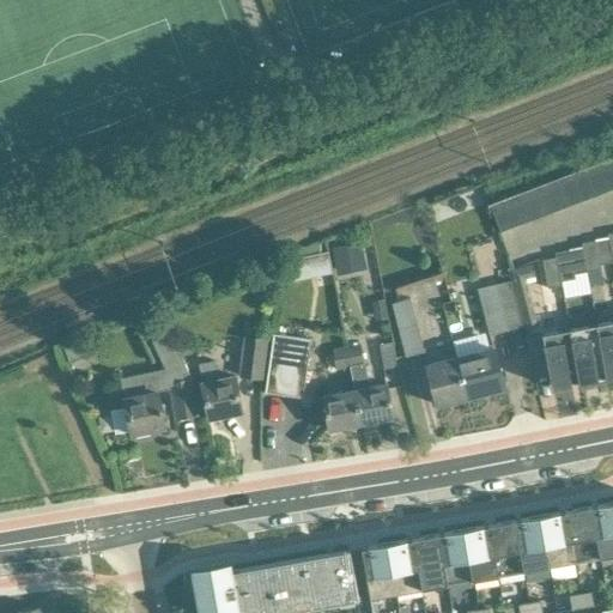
[(612,189),(612,161),(612,158),(599,163),(608,190),(612,189)]
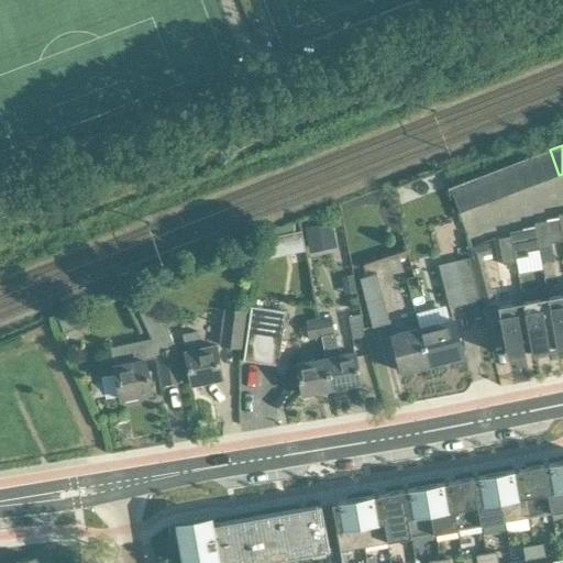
[(559,175),(550,150),(538,155),(547,180),(559,175)]
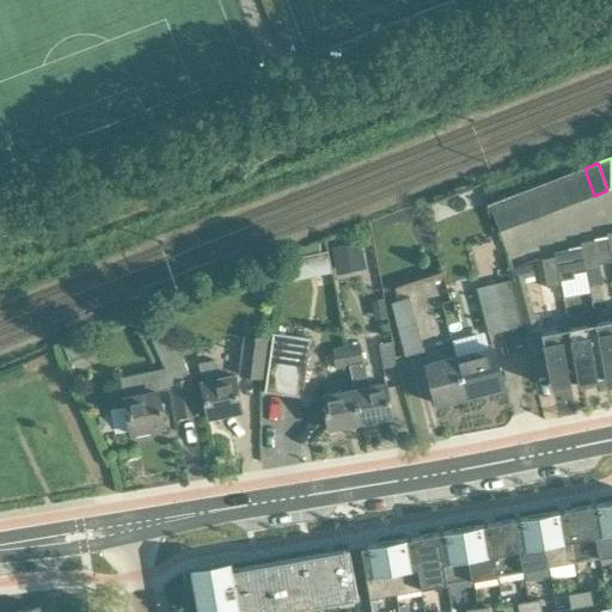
[(594,196),(585,169),(570,173),(581,201),(594,196)]
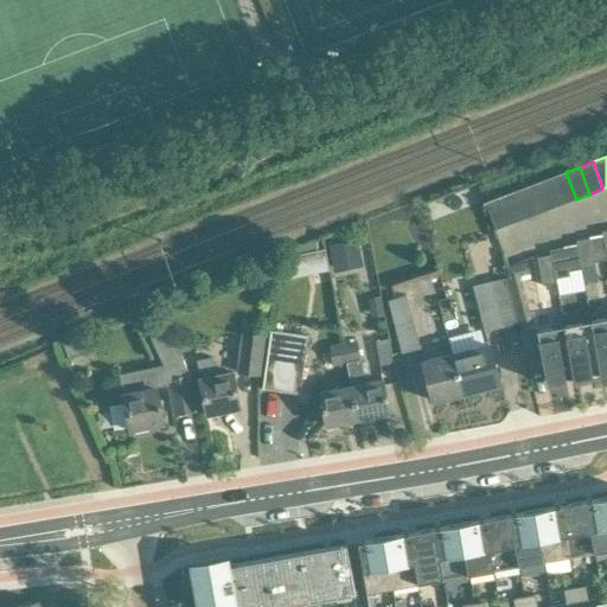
[(576,199),(566,172),(553,177),(563,204),(576,199)]
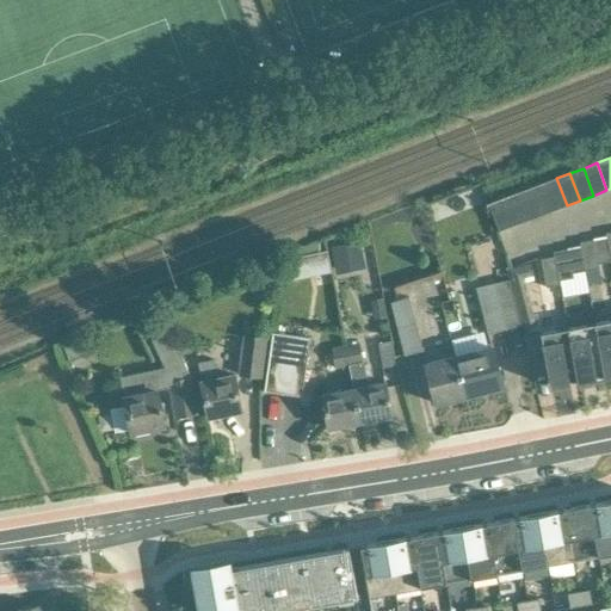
[(567,205),(556,178),(543,183),(554,210),(567,205)]
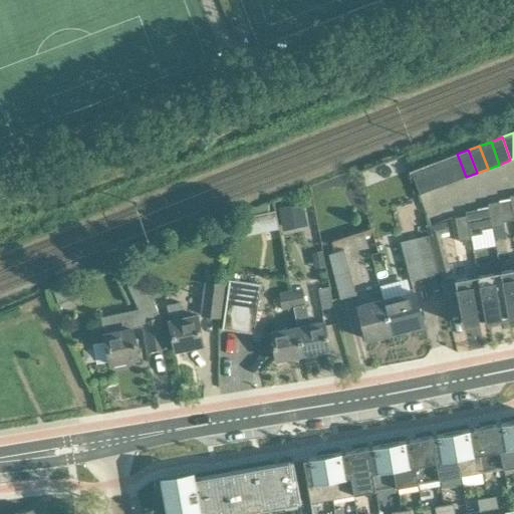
[(466,177),(457,154),(446,159),(455,182),(466,177)]
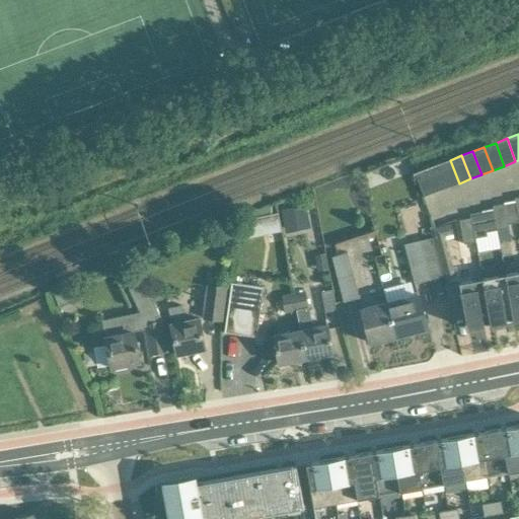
[(459,183),(450,160),(439,164),(447,188),(459,183)]
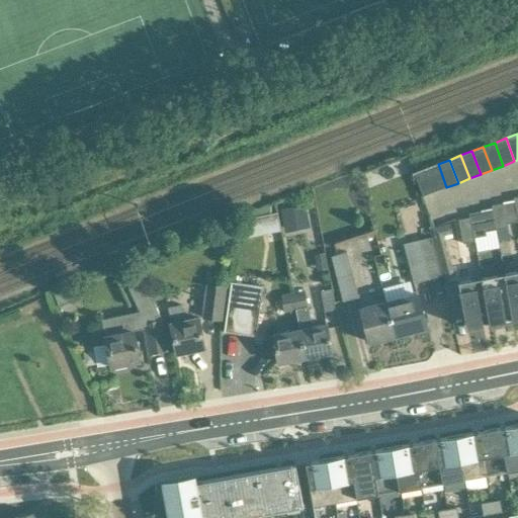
[(446,187),(438,164),(426,168),(435,191),(446,187)]
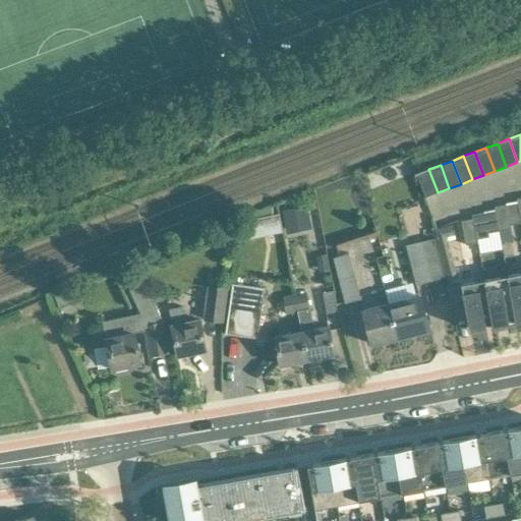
[(438,192),(428,169),(415,174),(415,176),(417,175),(425,197),(438,192)]
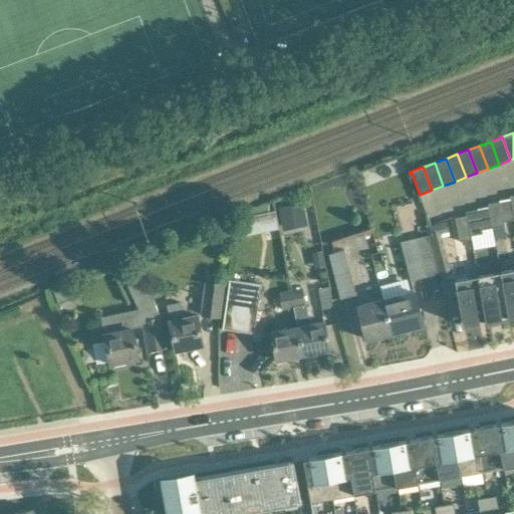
[(488,204),(492,228),(504,226),(500,202),(488,204)]
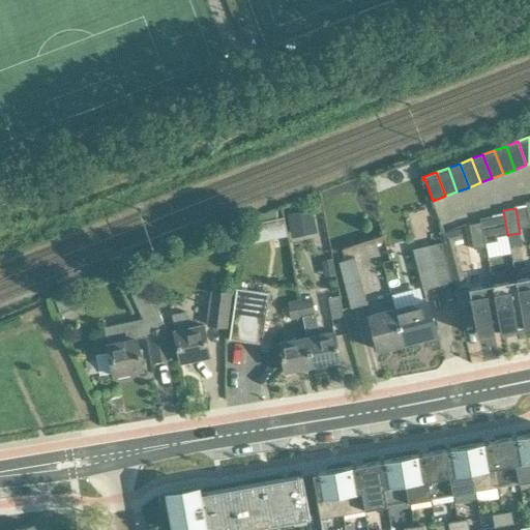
[(314,212),(288,217),(290,229),(316,224),(314,212)]
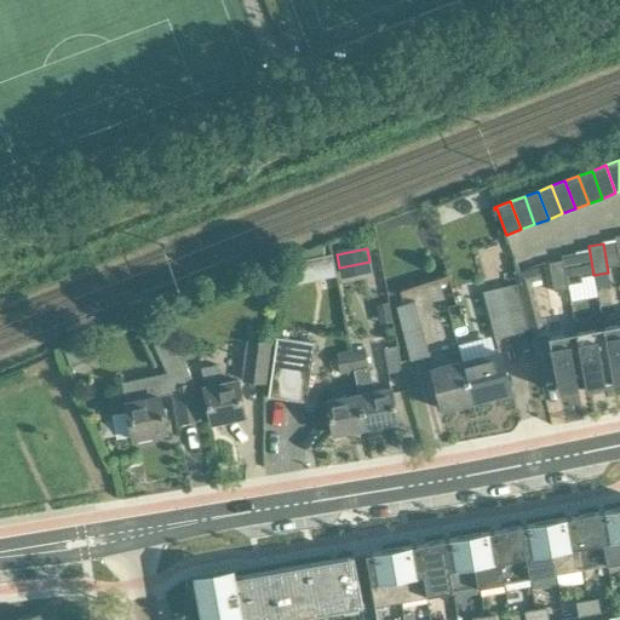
[(389,248),(368,251),(372,274),(392,271),(389,248)]
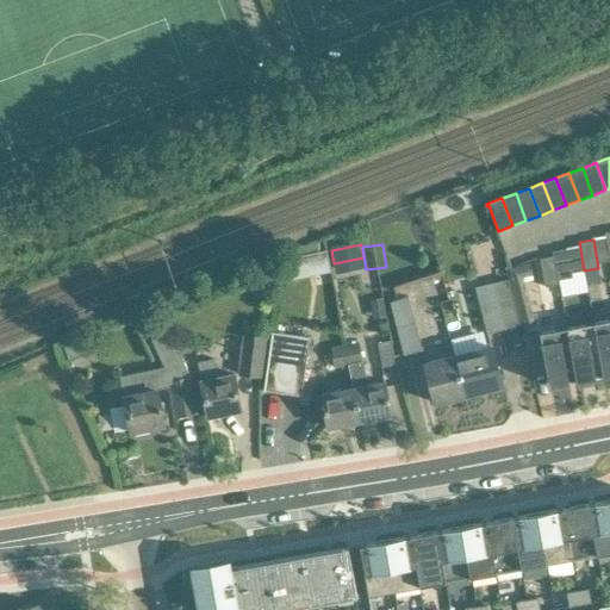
[(553,251),(553,256),(554,256),(558,280),(559,280),(572,278),(567,249),(553,251)]
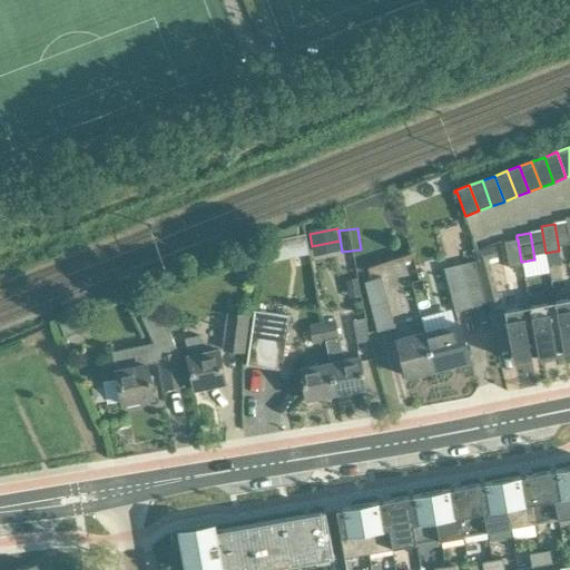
[(518,239),(517,239),(504,242),(509,268),(523,266),(522,262),(521,262),(518,239)]
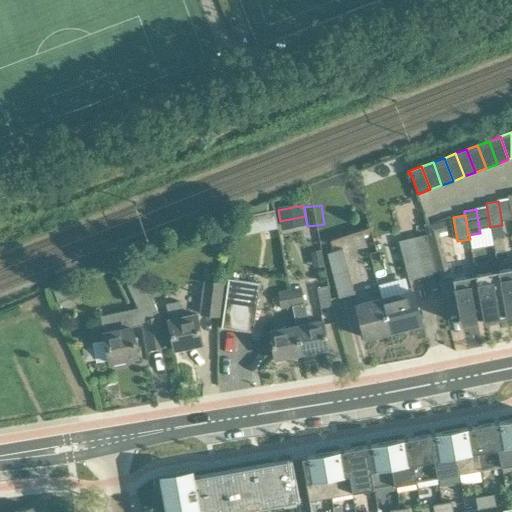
[(445,221),(425,226),(438,274),(449,271),(439,233),(447,230),(445,221)]
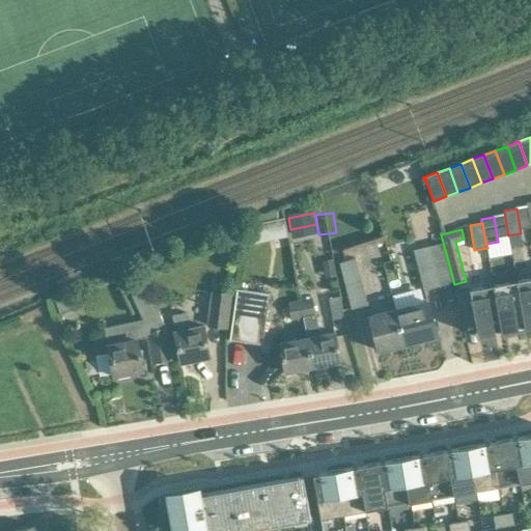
[(414,250),(424,290),(440,286),(453,283),(443,243),(429,246),(414,250)]
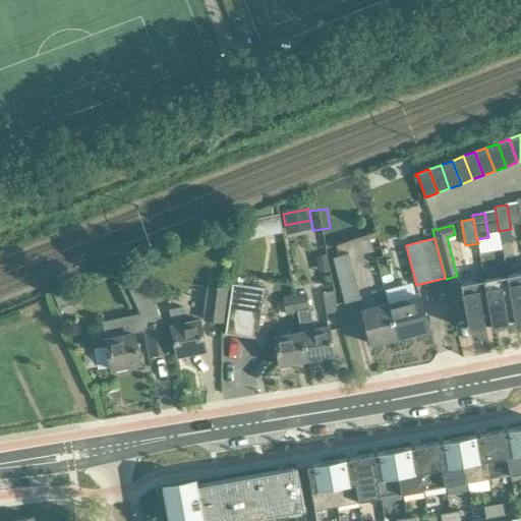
[(332,284),(338,305),(360,299),(348,254),(333,258),(340,282),(332,284)]
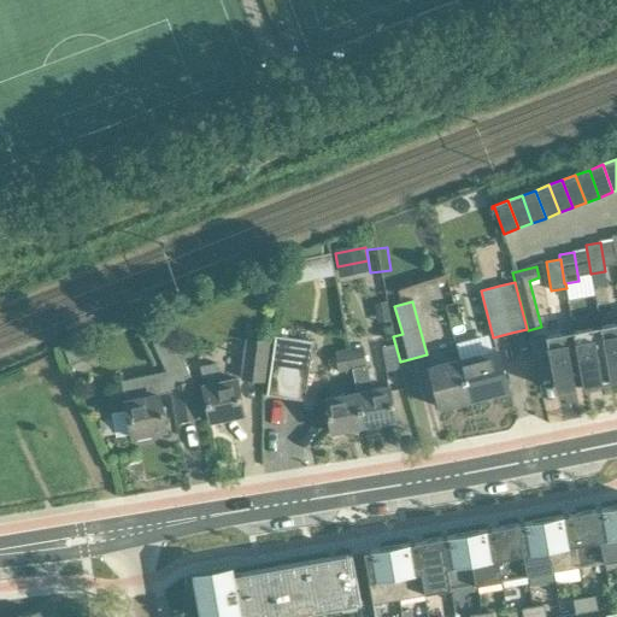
[(616,377),(616,323),(600,327),(610,378),(616,377)]
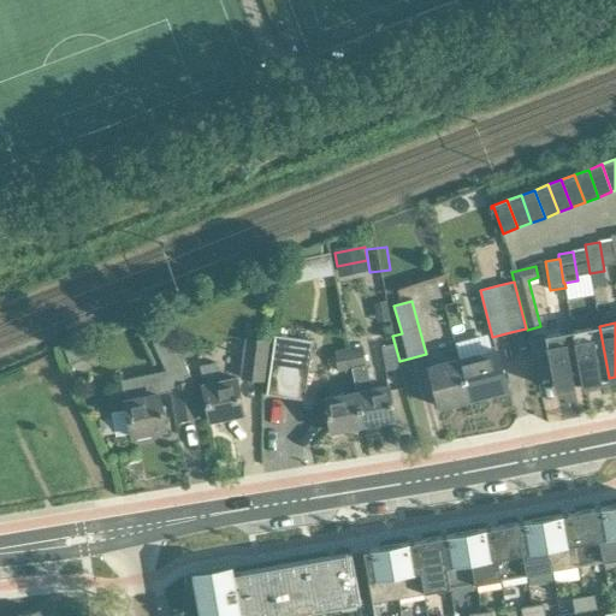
[(609,378),(599,326),(573,331),(582,383),(609,378)]
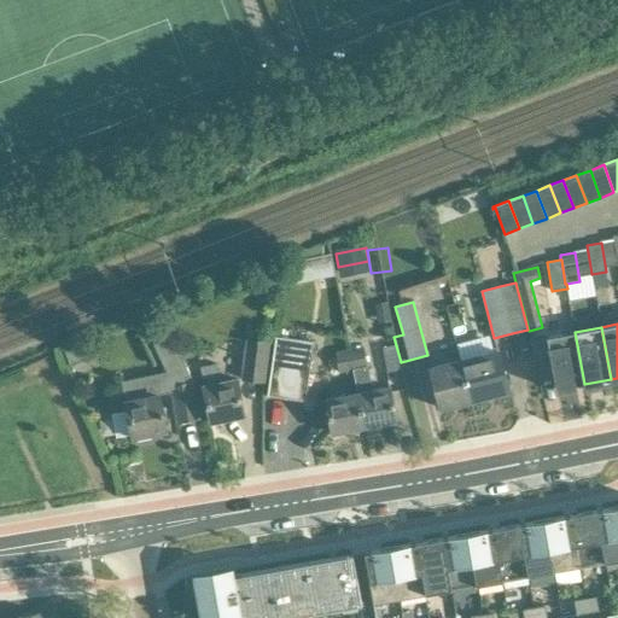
[(584,384),(575,332),(529,340),(540,380),(554,378),(557,390),(584,384)]
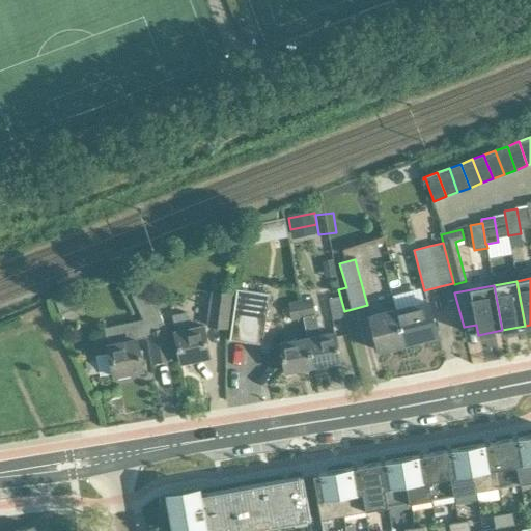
[(105,329),(110,354),(99,356),(103,375),(113,372),(114,375),(143,370),(137,343),(149,341),(154,362),(170,359),(164,328),(145,287),(130,296),(142,320),(133,323),(105,329)]
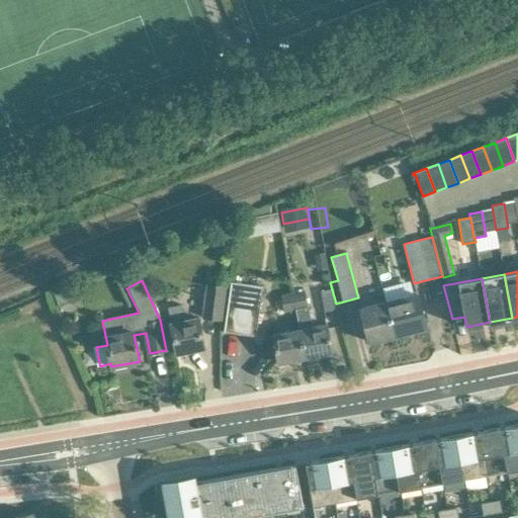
[(224,332),(256,336),(263,286),(231,282),(224,332)]
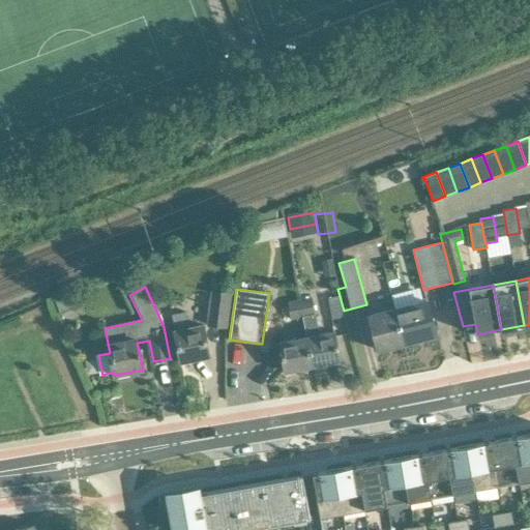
[(208,322),(226,324),(228,292),(211,291),(208,322)]
